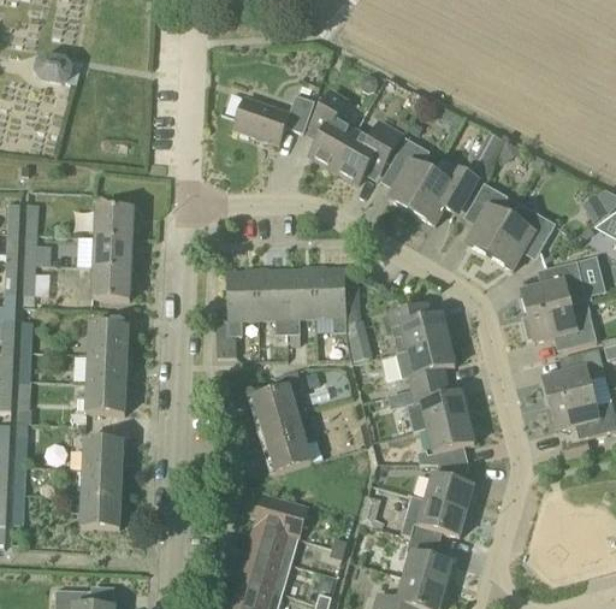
[(70,65),(65,57),(47,54),(37,61),(36,71),(43,81),(61,83),(67,75),(66,80),(76,82),(81,64),(71,61),(70,65)]
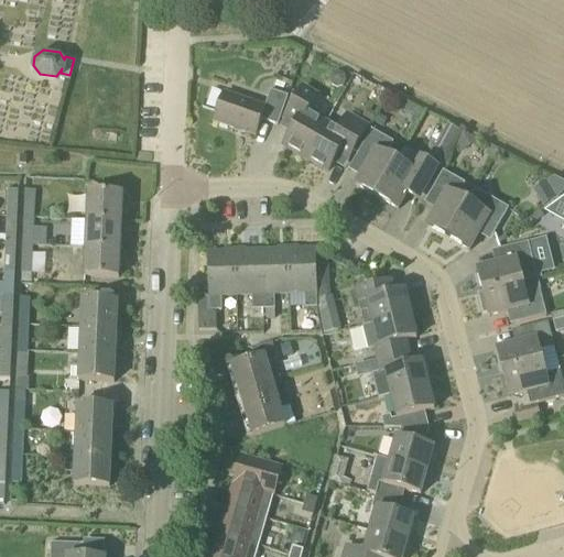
[(312,112),(307,110),(318,90),(302,80),(281,116),(293,123),(283,141),(305,154),(325,120),(324,119),(324,113),(316,108),(312,112)]
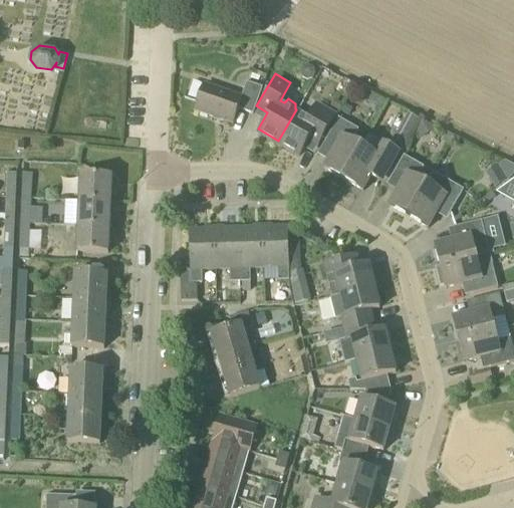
[(253,110),(262,83),(246,78),(241,93),(204,80),(194,106),(232,120),(237,105),(253,110)]
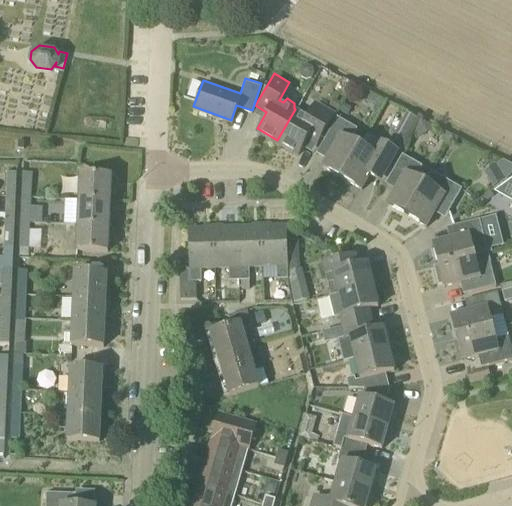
[(295,109),(277,140),(297,152),(311,128),(321,133),(334,110),(314,98),(304,114),(295,109)]
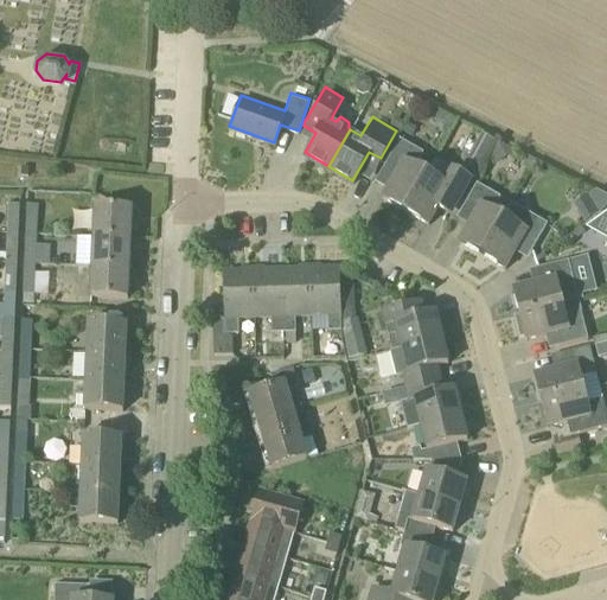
[(407,119),(402,128),(411,133),(416,125),(407,119)]
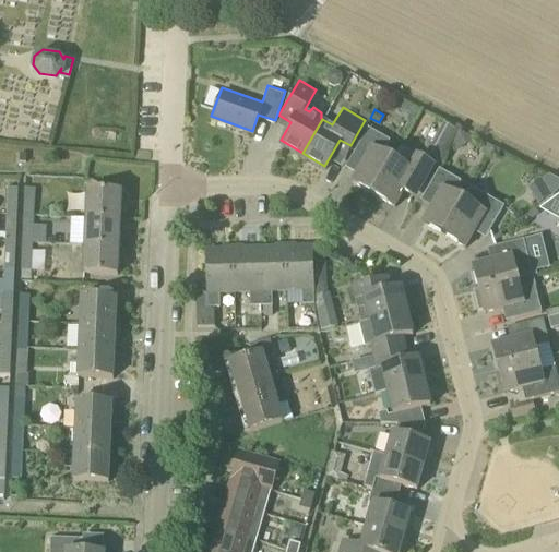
[(437,156),(454,126),(443,119),(426,150),(437,156)]
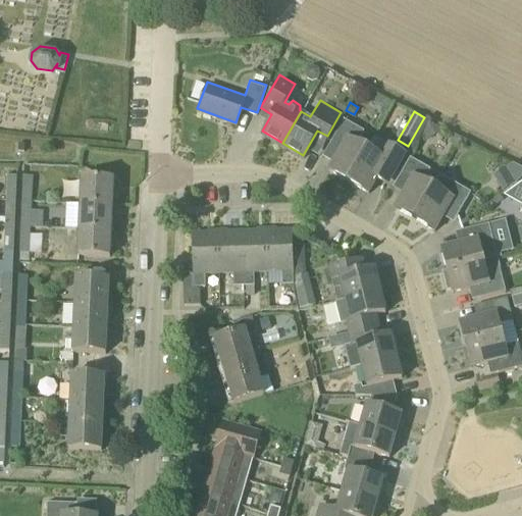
[(348,178),(366,146),(356,140),(363,127),(344,116),(330,138),(341,144),(327,166),(348,178)]
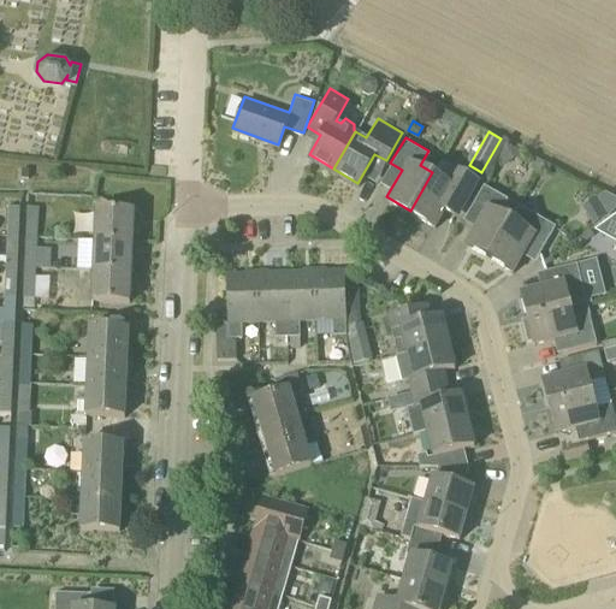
[(432,172),(410,211),(434,224),(449,199),(463,207),(480,178),(440,157),(432,172)]
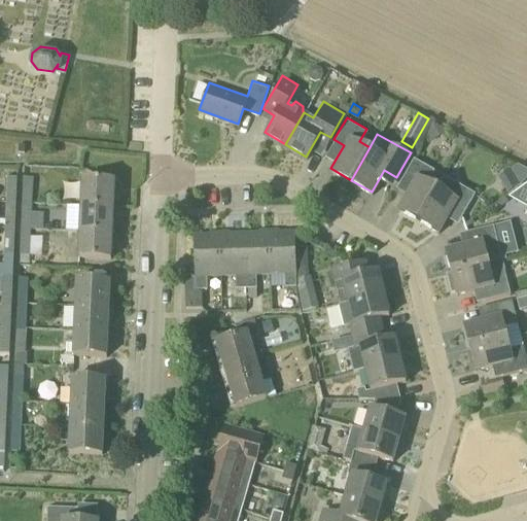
[(436,185),(426,180),(433,168),(413,155),(399,179),(411,185),(397,207),(418,218),(436,185)]
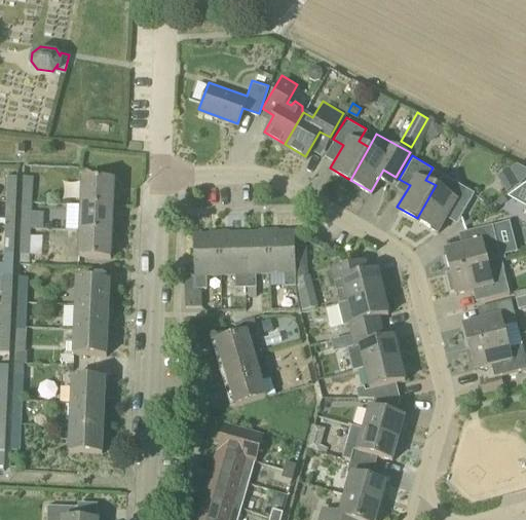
[(22,199),(31,200),(33,164),(24,163),(24,174),(23,174),(22,199)]
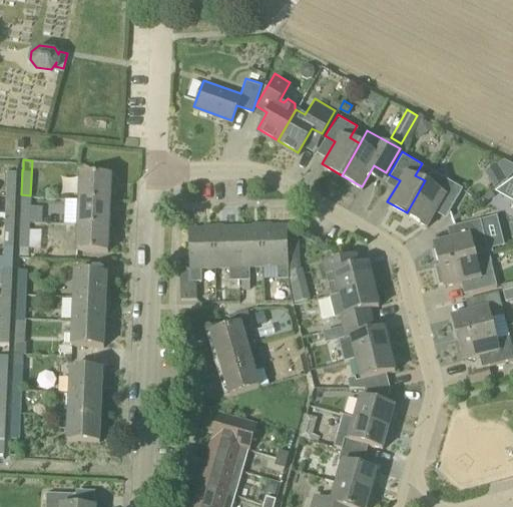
[(493,184),(506,176),(497,161),(484,168),(493,184)]
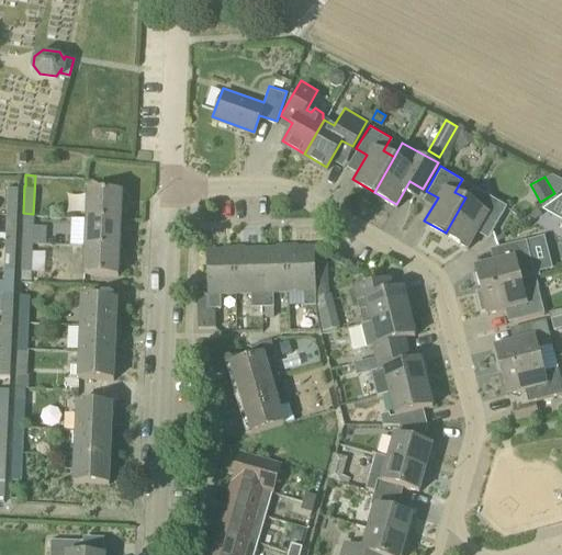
[(6,212),(17,212),(18,184),(7,184),(6,212)]
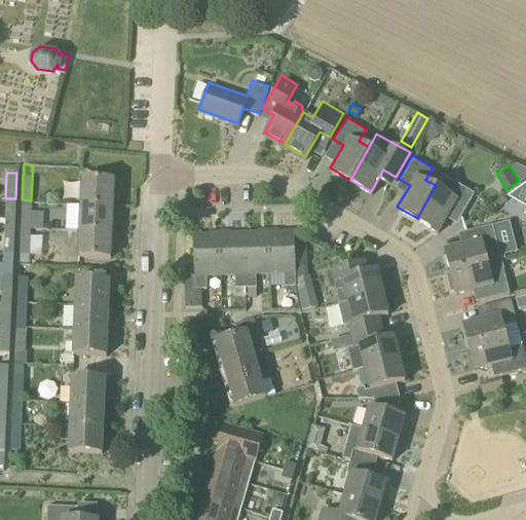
[(436,185),(417,218),(438,230),(450,208),(460,214),(475,191),(443,173),(436,185)]
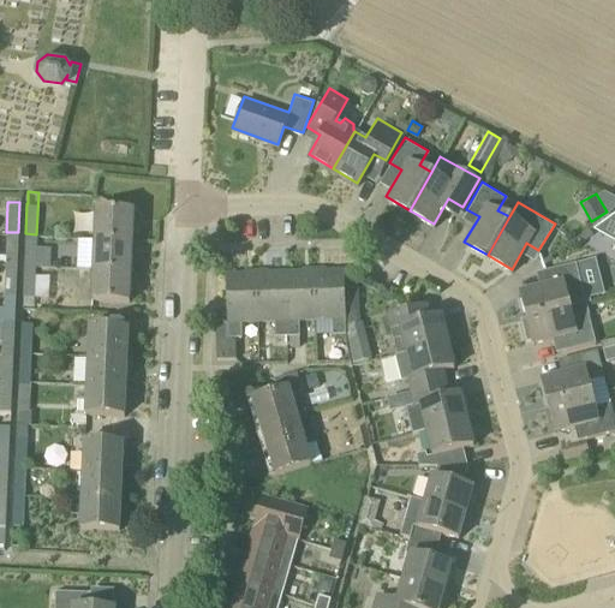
[(94,236),(132,238),(133,207),(95,206),(94,236)]
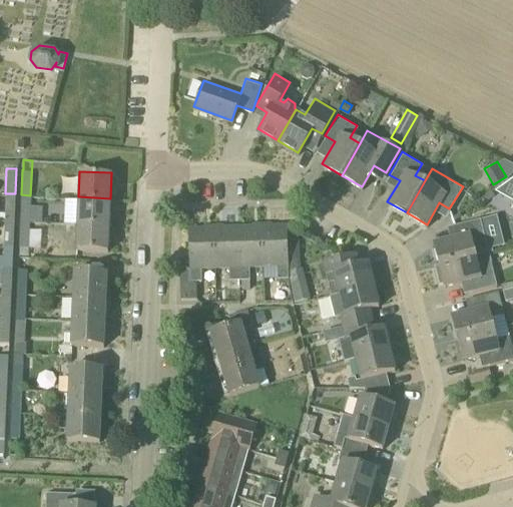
[(14,218),(15,193),(5,193),(4,218),(14,218)]
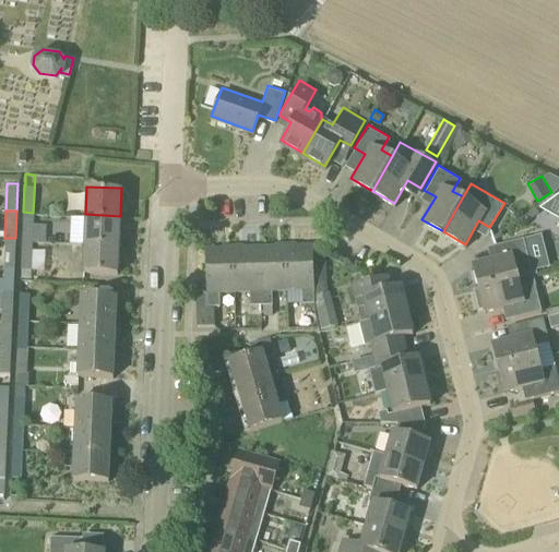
[(32,240),(33,213),(23,212),(22,239),(32,240)]
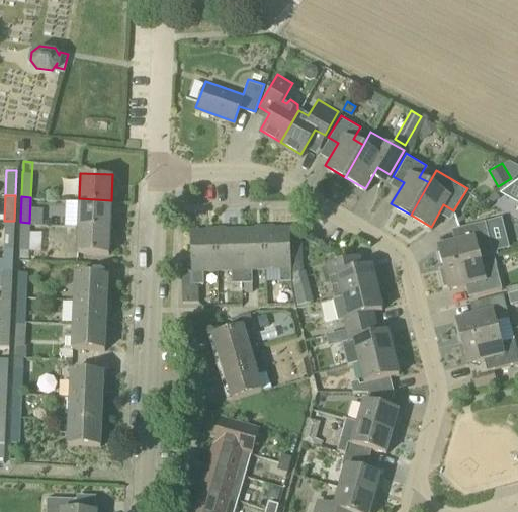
[(110,226),(111,200),(79,198),(78,225),(110,226)]
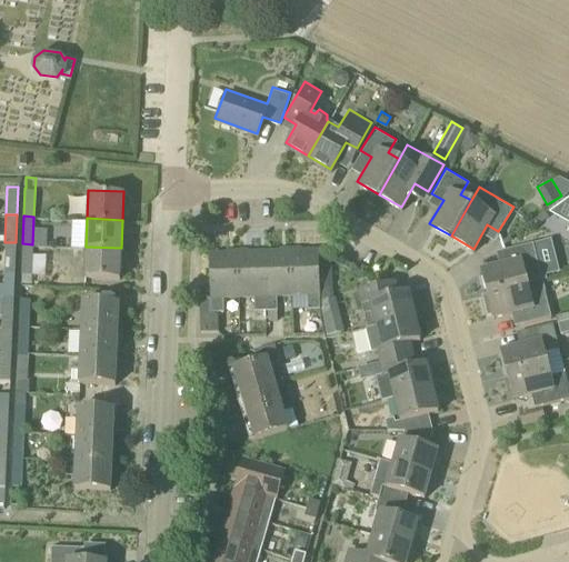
[(487,290),(527,280),(523,269),(537,266),(531,240),(502,247),(506,260),(480,266),(487,290)]
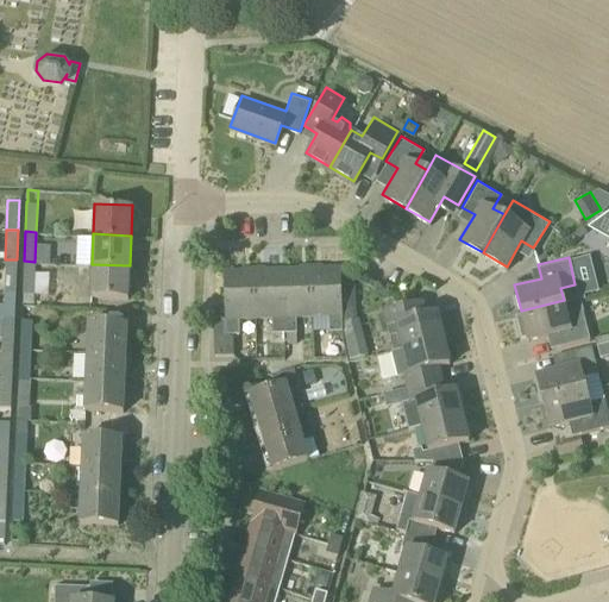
[(14,301),(17,259),(5,259),(5,261),(0,259),(0,281),(4,282),(2,300),(2,301),(14,301)]
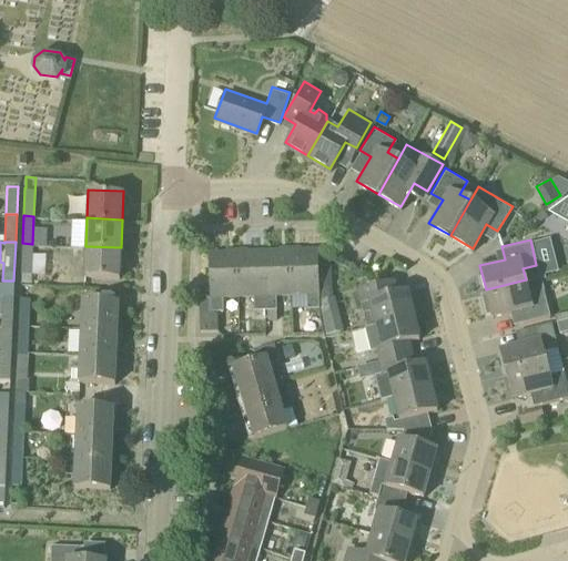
[(30,282),(32,244),(22,243),(20,282),(30,282)]
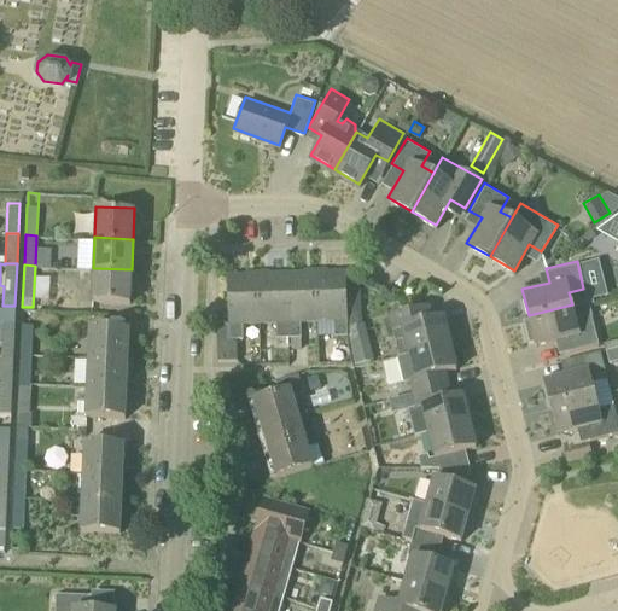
[(130,301),(132,269),(93,268),(92,300),(130,301)]
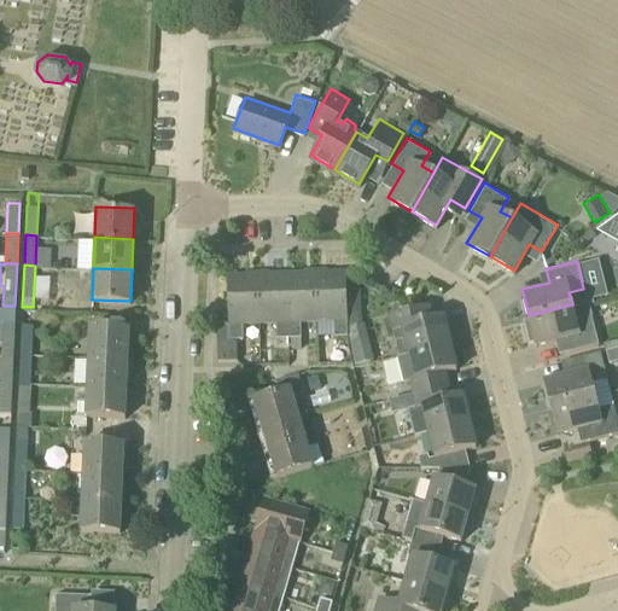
[(315,269),(318,319),(333,318),(333,333),(347,332),(347,329),(347,310),(345,268),(315,269)]
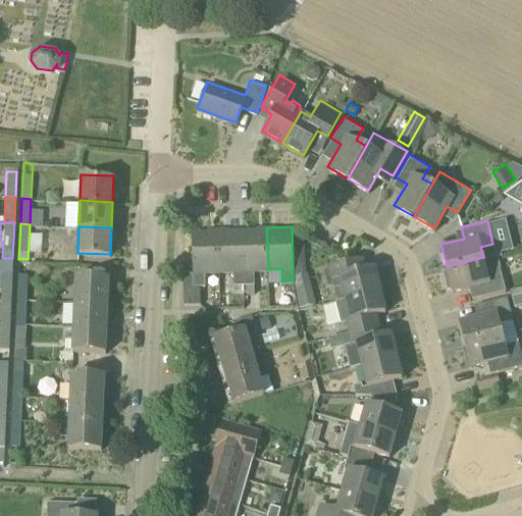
[(254,269),(268,269),(266,227),(242,228),(244,282),(245,282),(245,293),(254,292),(253,282),(254,281),(254,269)]
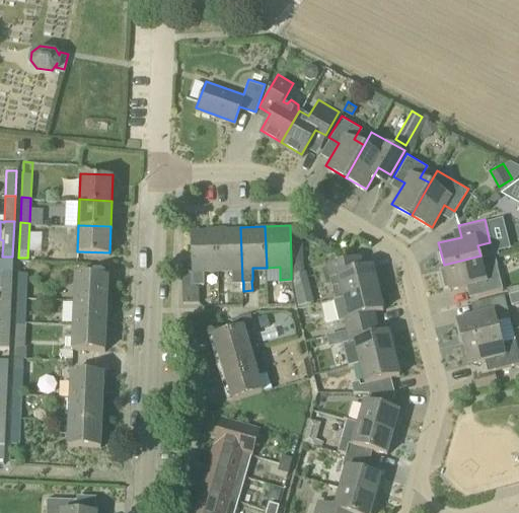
[(204,270),(217,269),(216,227),(191,228),(193,283),(204,282),(204,270)]
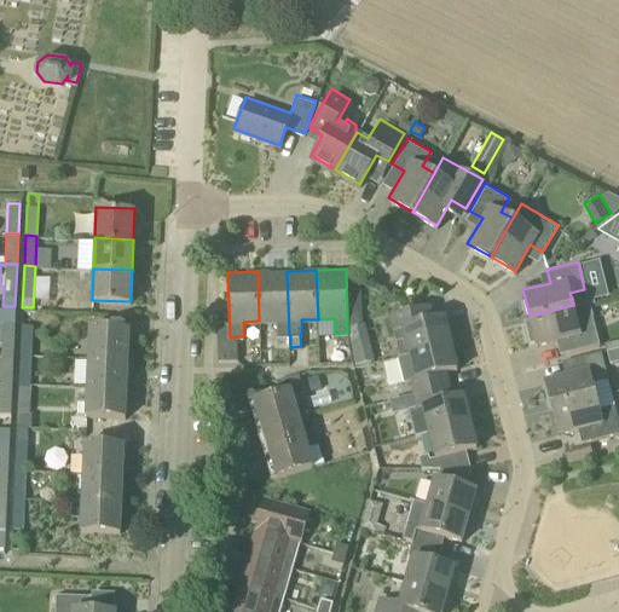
[(277,335),(289,335),(287,271),(258,271),(259,321),(276,321),(277,335)]
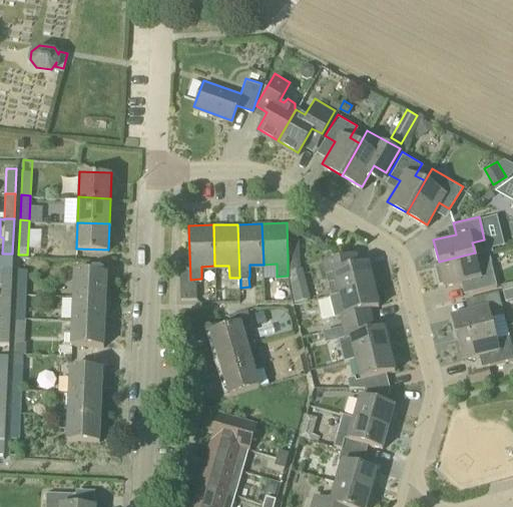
[(296,248),(294,249),(292,249),(292,258),(288,258),(288,273),(294,300),(310,296),(302,266),(298,267),(296,248)]
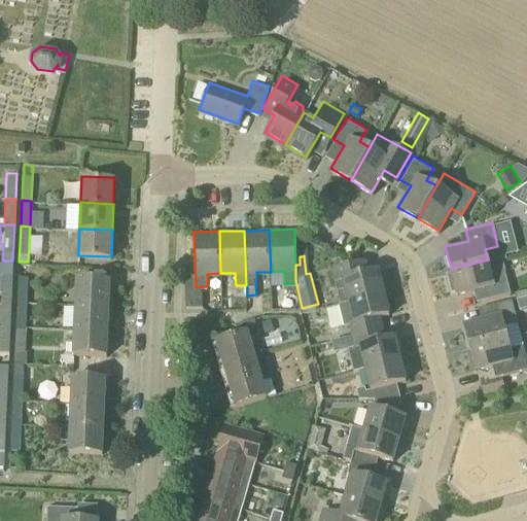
[(371,270),(366,256),(329,267),(332,281),(335,280),(340,301),(388,288),(386,280),(381,281),(378,268),(371,270)]
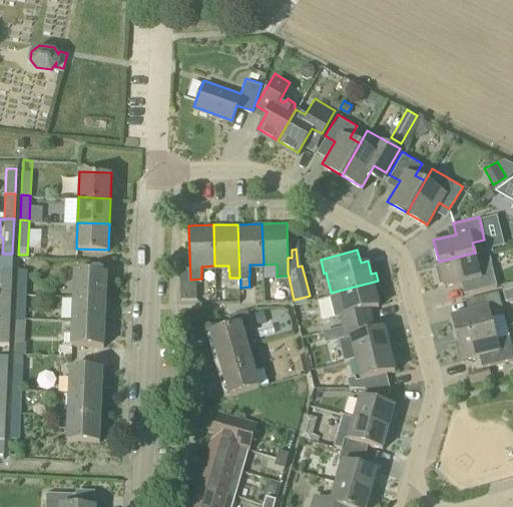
[(475,252),(439,262),(444,285),(467,279),(470,290),(496,283),(487,249),(475,254),(475,252)]
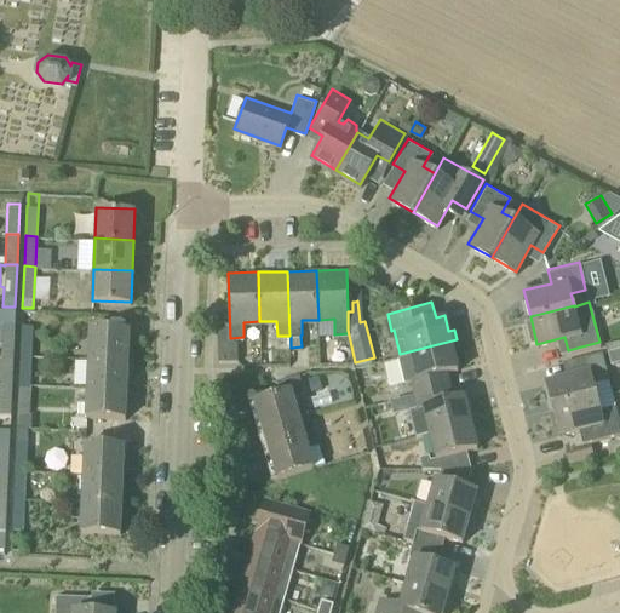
[(3,307),(3,305),(0,305),(0,321),(1,321),(0,350),(13,350),(15,307),(3,307)]
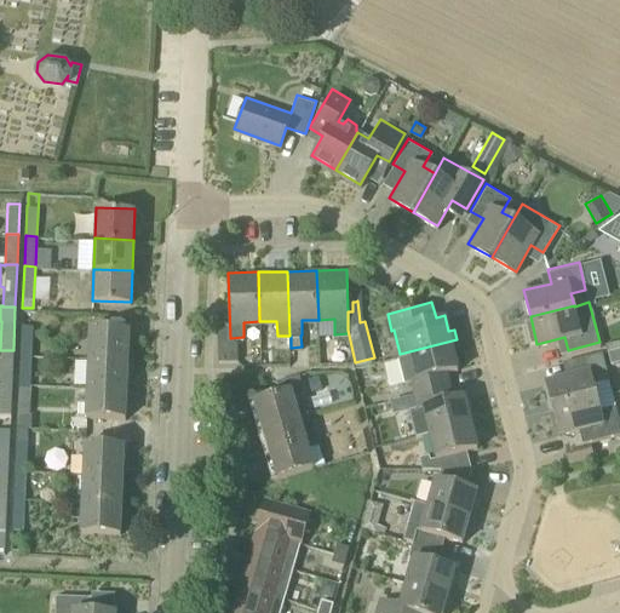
[(19,353),(32,354),(33,324),(21,322),(19,353)]
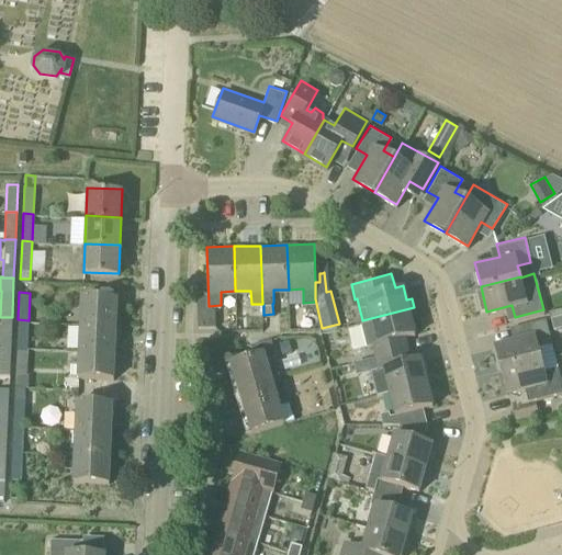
[(80,323),(116,324),(117,297),(81,295),(80,323)]
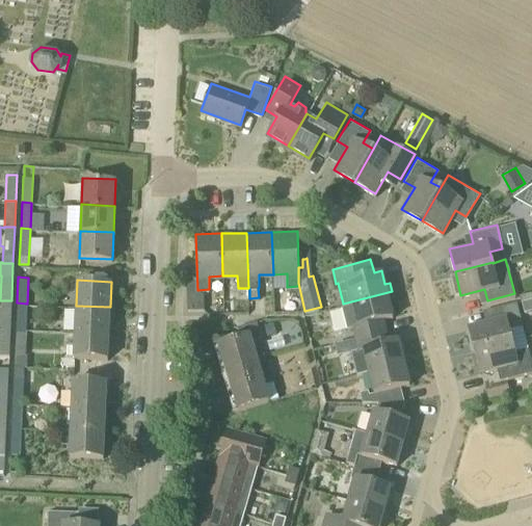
[(531,289),(520,292),(523,310),(531,308),(531,289)]
